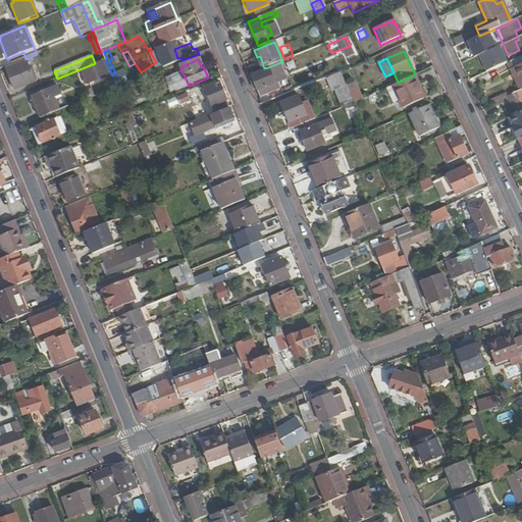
[(28,61),(6,70),(14,90),(36,82),(28,61)]
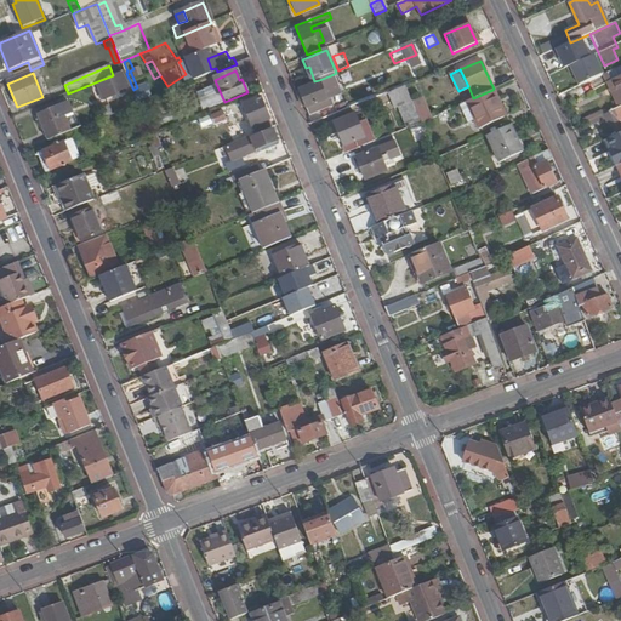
[(123,74),(97,86),(104,102),(117,97),(114,92),(127,86),(123,74)]
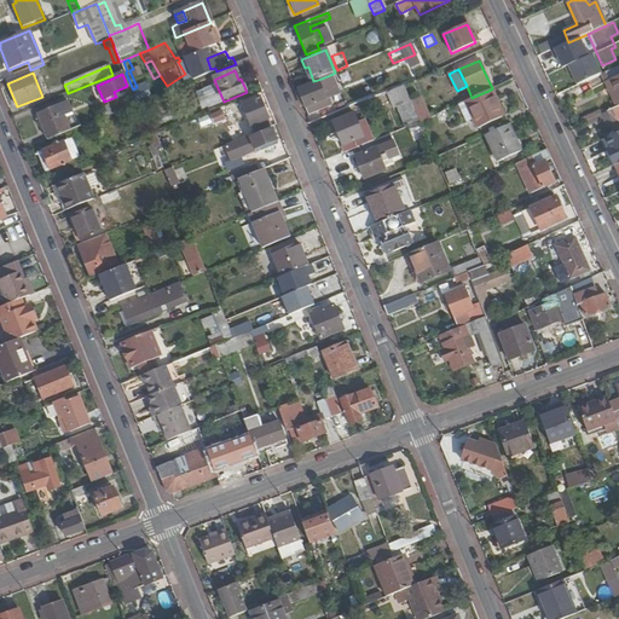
[(337,86),(333,74),(330,75),(318,80),(319,84),(324,94),(328,93),(327,91),(335,87),(337,86)]
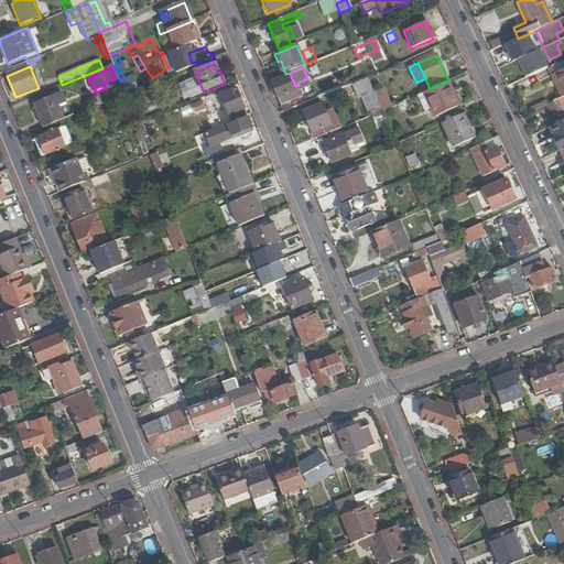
[(563,67),(553,74),(563,97),(563,96),(563,67)]
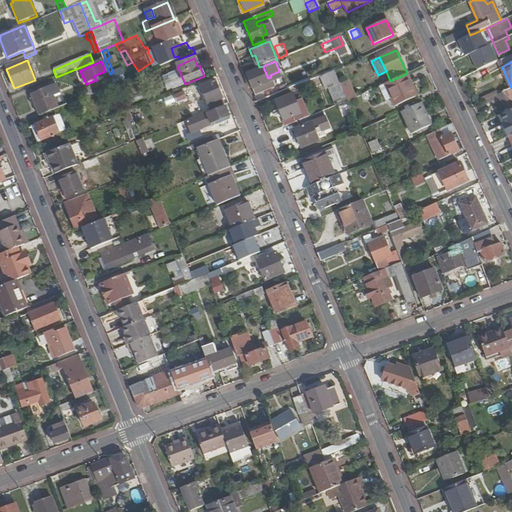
[(268,78),(264,69),(248,76),(256,96),(267,91),(265,85),(270,83),(268,78)]
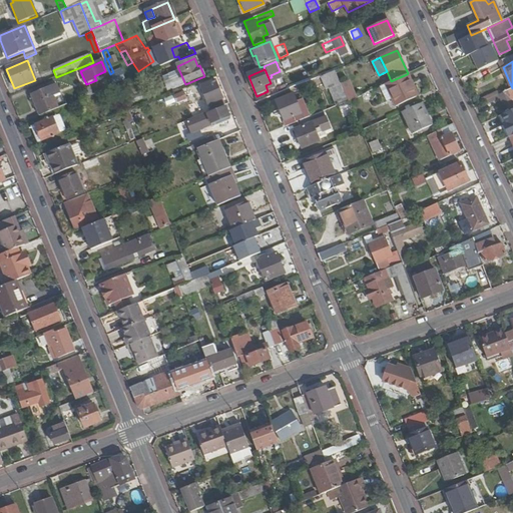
[(337,75),(334,70),(320,76),(322,81),(324,80),(325,80),(337,75)]
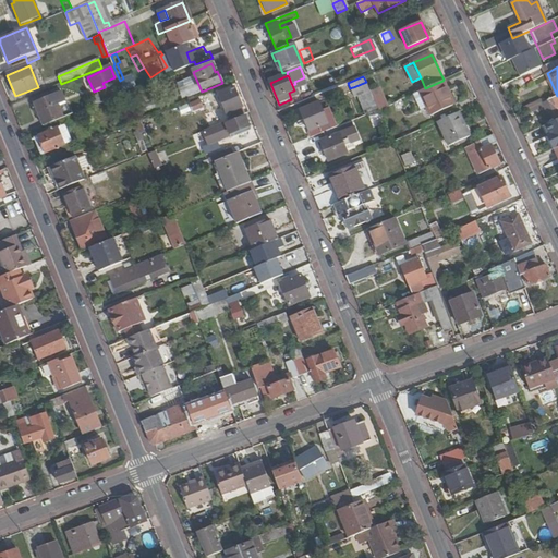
[(447,89),(443,81),(425,88),(416,93),(428,118),(452,107),(445,91),(447,89)]
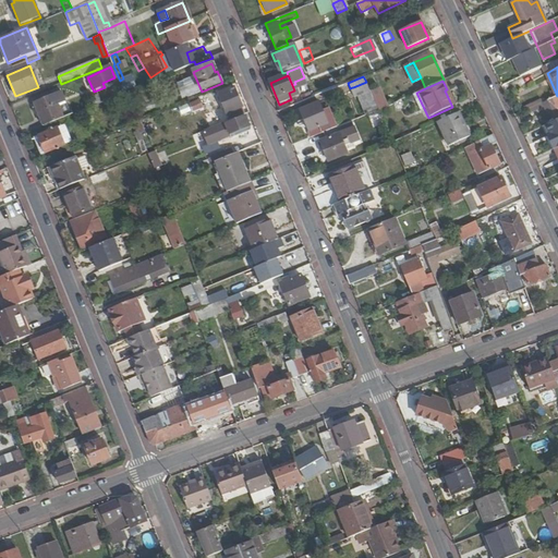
[(230,121),(245,116),(234,88),(220,94),(228,114),(219,119),(221,124),(226,123),(230,121)]
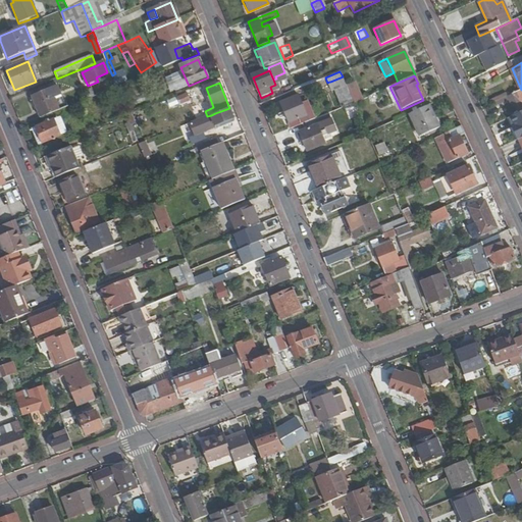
[(125,85),(117,88),(120,95),(128,92),(125,85)]
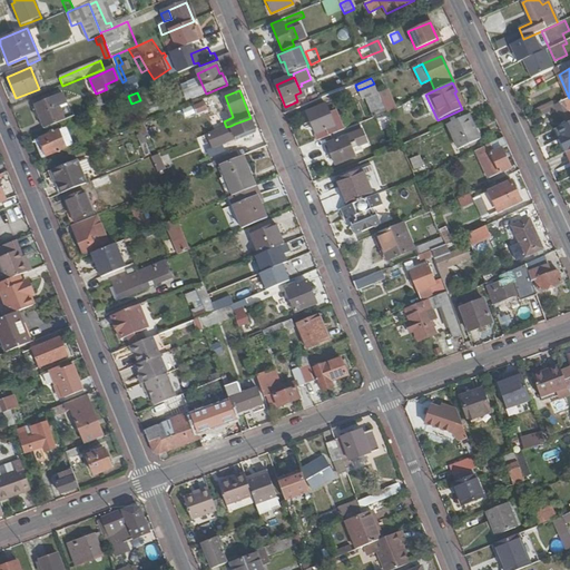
[(35,106),(45,129),(65,120),(60,108),(67,105),(62,95),(56,97),(35,106)]
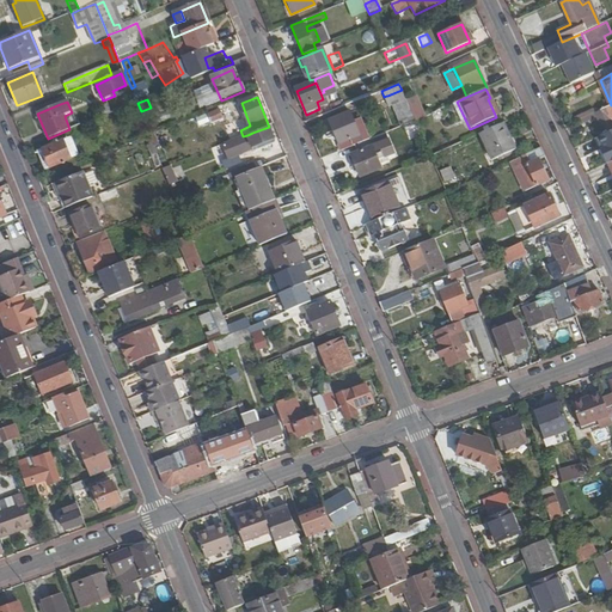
[(611,104),(611,105),(597,112),(606,133),(611,129),(611,104)]
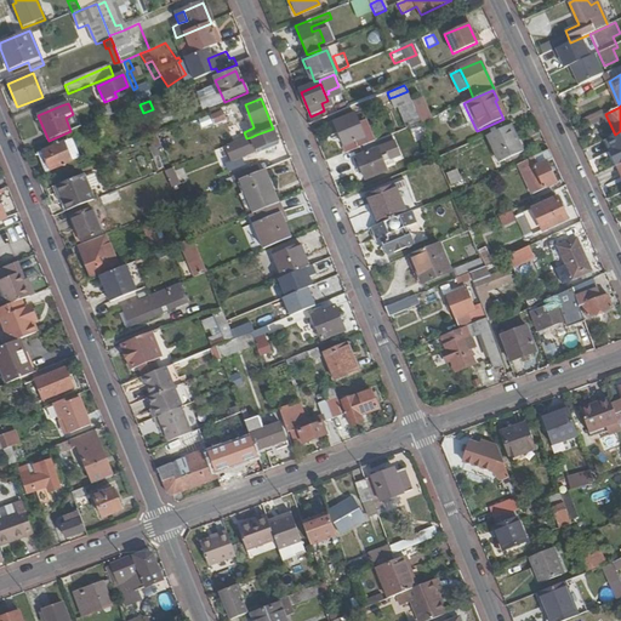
[(102,109),(106,117),(112,114),(109,107),(102,109)]
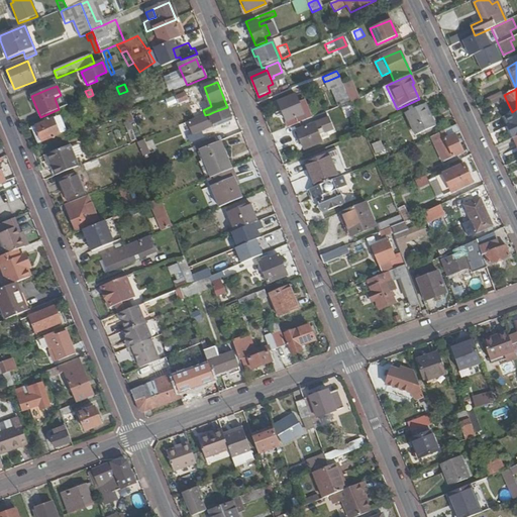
[(110,91),(115,103),(119,101),(115,89),(110,91)]
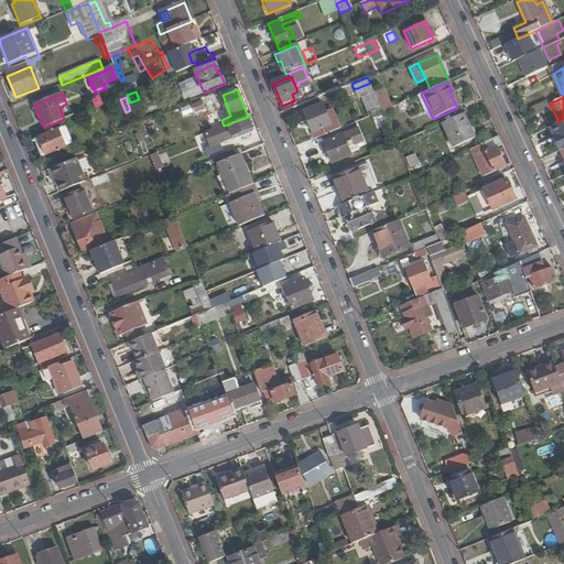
[(195,114),(205,110),(202,101),(192,106),(195,114)]
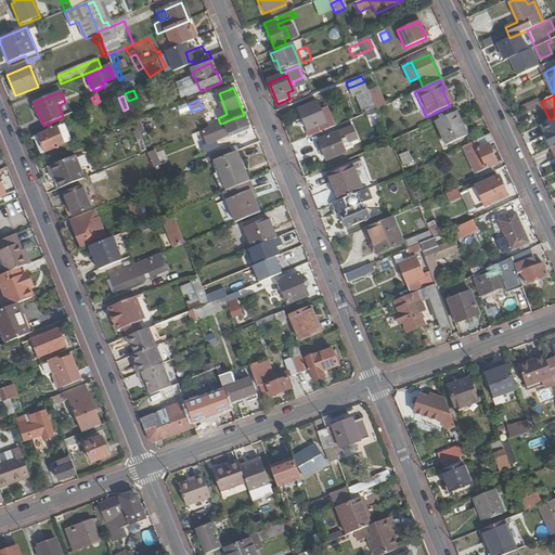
[(63,117),(69,115),(65,102),(59,105),(63,117)]
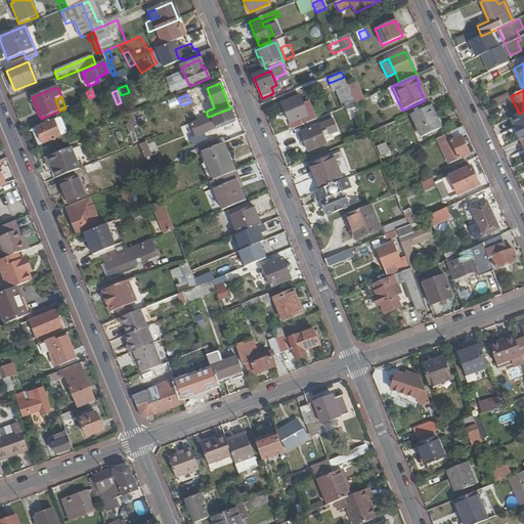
[(281,103),(293,129),(303,125),(310,122),(299,96),(281,103)]
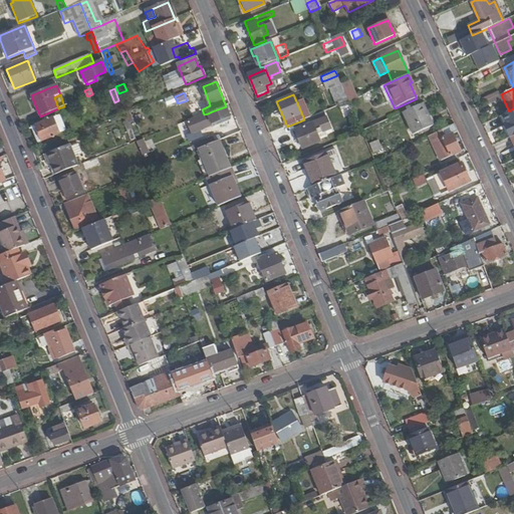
[(352,108),(348,101),(338,105),(341,113),(352,108)]
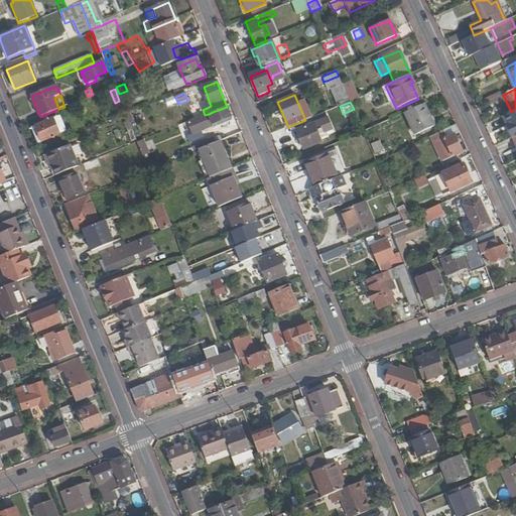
[(433,126),(423,104),(403,113),(413,135),(433,126)]
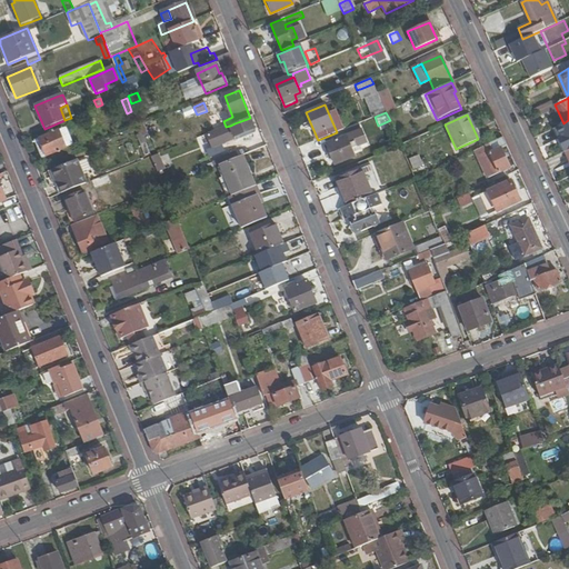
[(222,129),(208,135),(213,148),(236,139),(238,142),(255,135),(257,132),(251,120),(231,128),(230,126),(226,127),(222,129)]
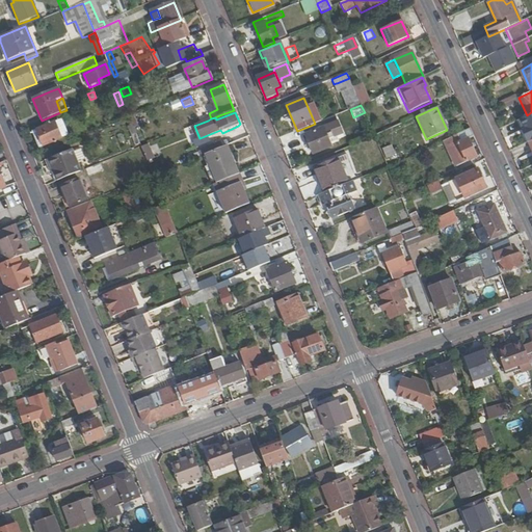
[(528,142),(531,140),(531,113),(520,120),(523,128),(525,132),(523,133),(527,142),(528,142)]
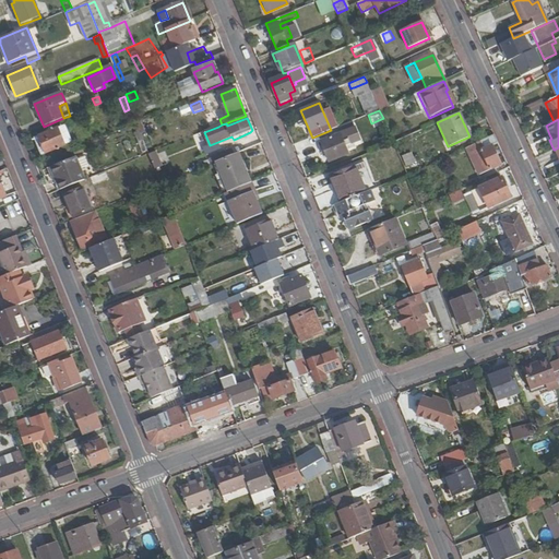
[(144,128),(139,130),(149,155),(154,153),(144,128)]
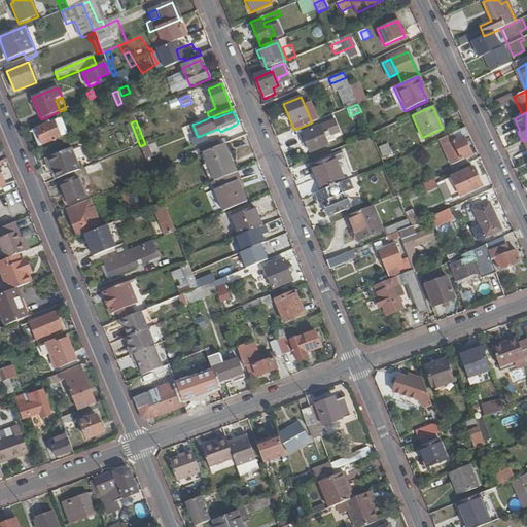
[(320,126),(318,120),(312,123),(305,126),(308,131),(302,133),(310,153),(328,145),(323,134),(329,132),(326,124),(320,126)]
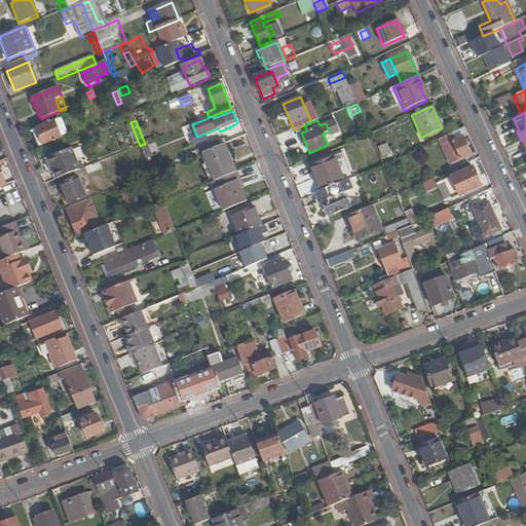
[(36,129),(43,145),(61,138),(54,121),(36,129)]
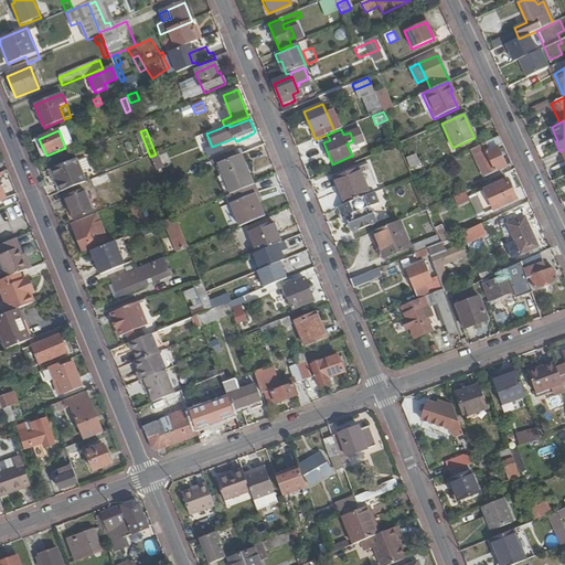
[(503,146),(499,137),(471,149),(484,177),(507,167),(498,148),(503,146)]
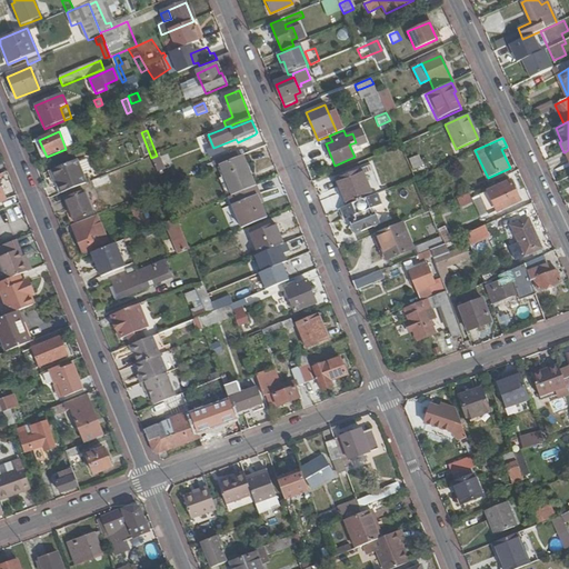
[(42,159),(47,157),(39,140),(35,141),(42,159)]
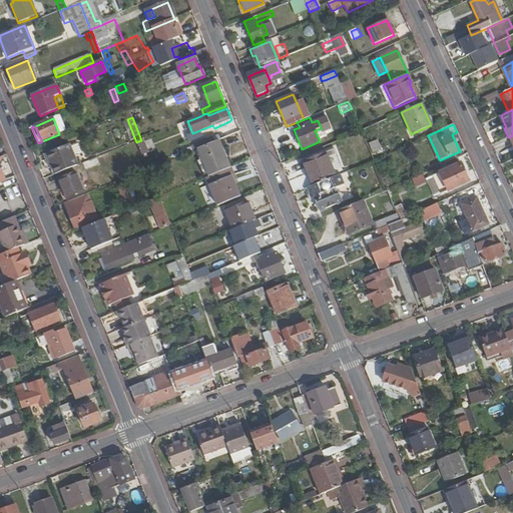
[(371,142),(376,153),(384,150),(380,138),(371,142)]
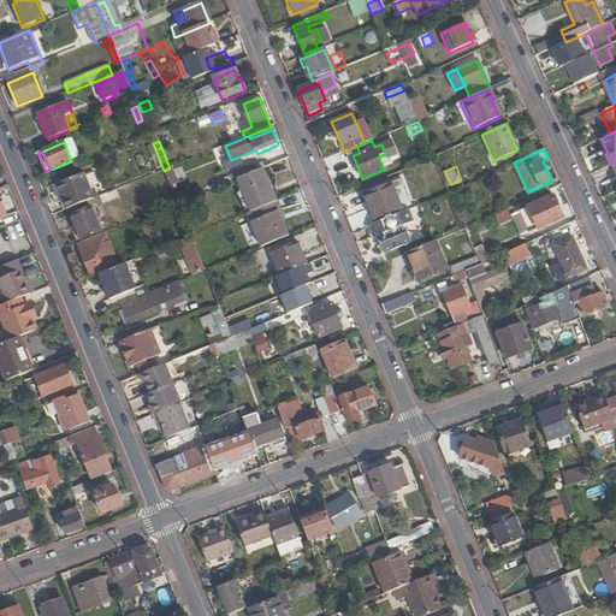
[(442,178),(437,167),(424,172),(428,184),(442,178)]
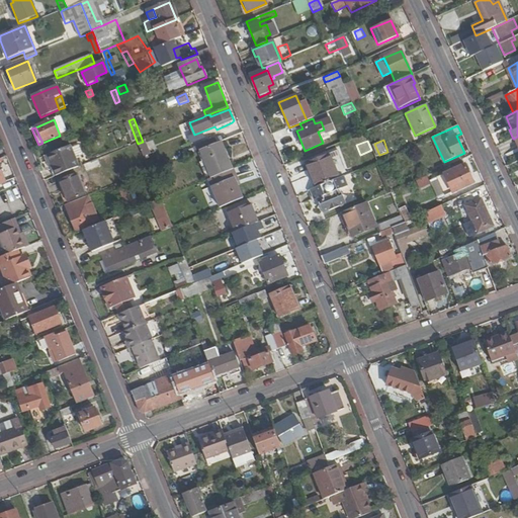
[(201,151),(212,179),(233,171),(221,143),(201,151)]
